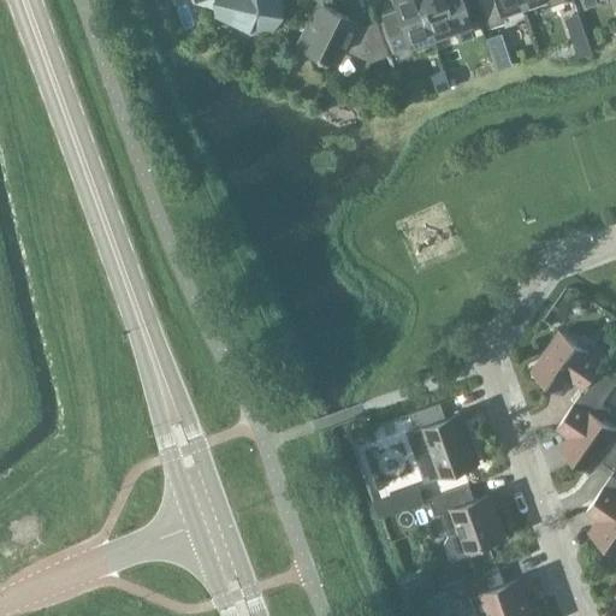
[(190,0),(193,3),(212,7),(214,15),(249,30),(271,29),(279,12),(278,0),(190,0)]
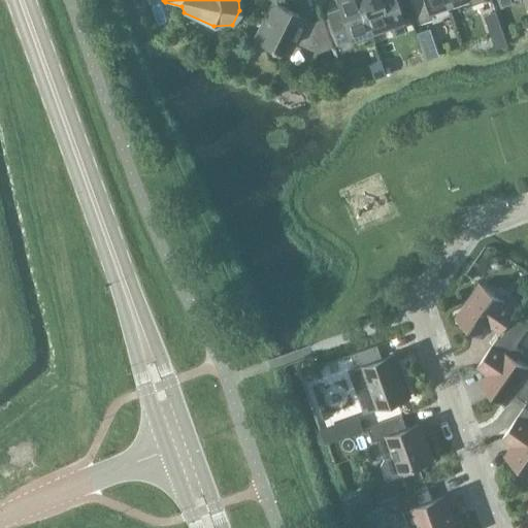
[(335,0),(338,6),(326,10),(340,51),(354,46),(351,37),(370,30),(359,0),(335,0)]
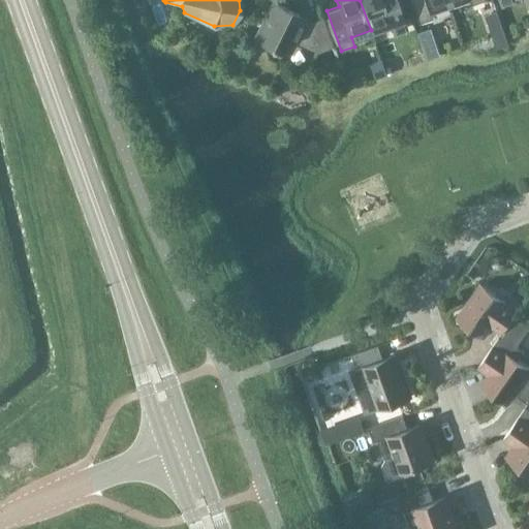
[(360,0),(371,30),(390,24),(393,32),(406,28),(396,0),(360,0)]
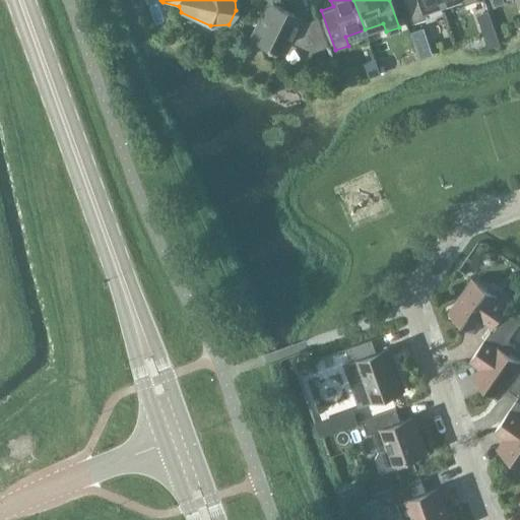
[(421,9),(441,3),(439,0),(402,0),(411,22),(425,18),(421,9)]
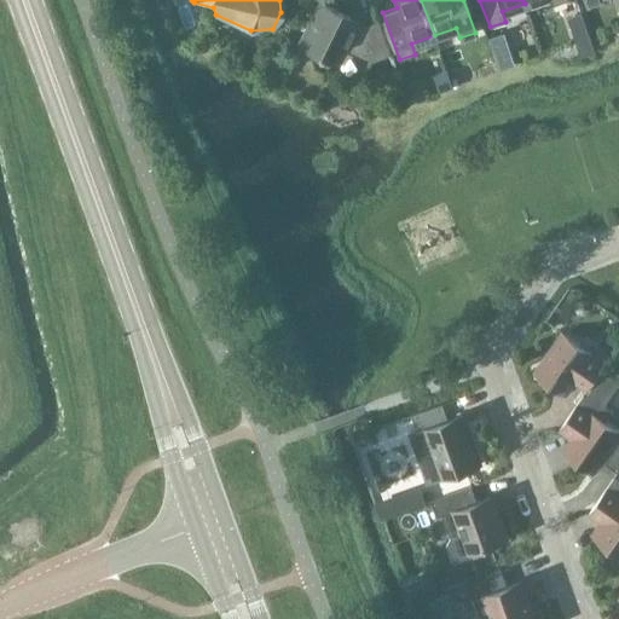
[(358,30),(357,25),(347,21),(350,17),(318,1),(298,45),(325,59),(328,59),(330,61),(331,61),(334,59),(336,59),(339,58),(340,57),(342,56),(343,53),(345,52),(346,50),(371,62),(389,55),(377,23),(358,30)]
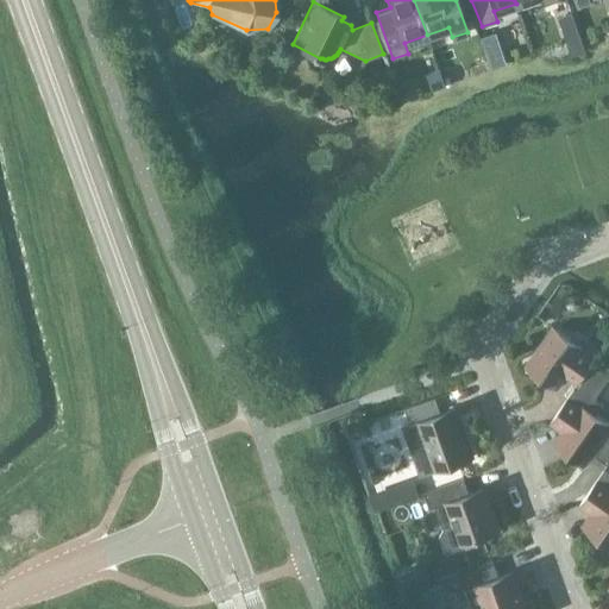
[(577,33),(566,38),(572,55),(577,52),(583,50),(577,33)]
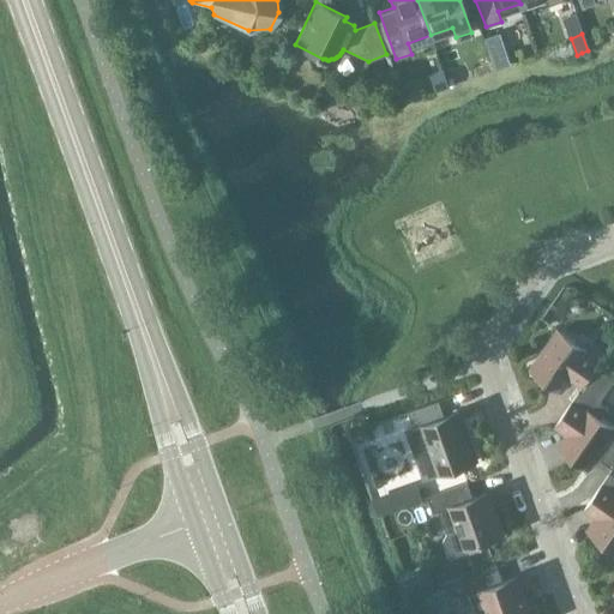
[(503,54),(491,58),(495,68),(506,65),(503,54)]
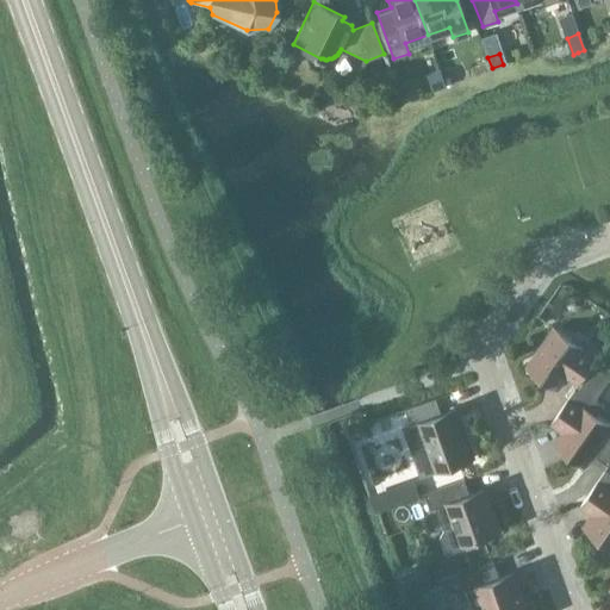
[(391,75),(381,79),(386,93),(396,89),(391,75)]
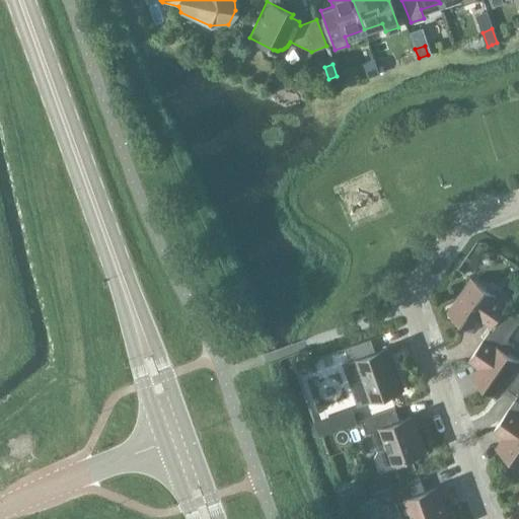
[(367,72),(368,77),(378,74),(375,66),(369,68),(367,72)]
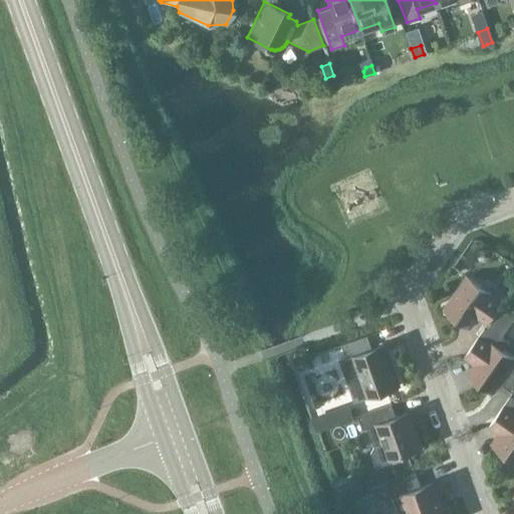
[(487,324),(497,310),(503,302),(491,294),(492,293),(469,277),(446,310),(458,319),(461,315),(471,322),(476,316),(487,324)]
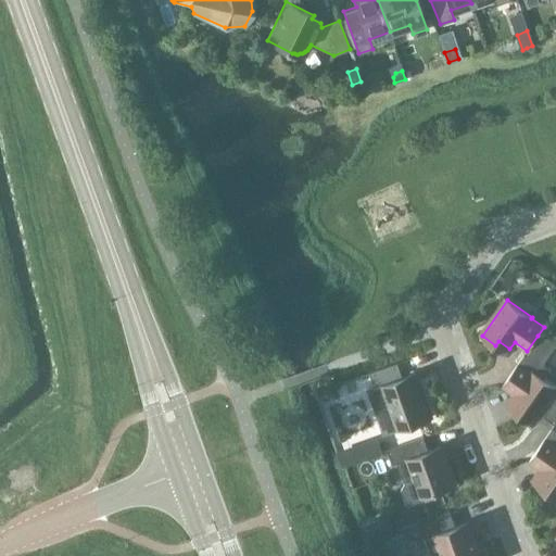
[(523,355),(502,387),(513,393),(514,397),(509,402),(508,405),(507,406),(510,408),(519,414),(532,424),(555,389),(555,387),(544,378),(550,369),(542,364),(555,345),(541,335),(526,356),(523,355)]
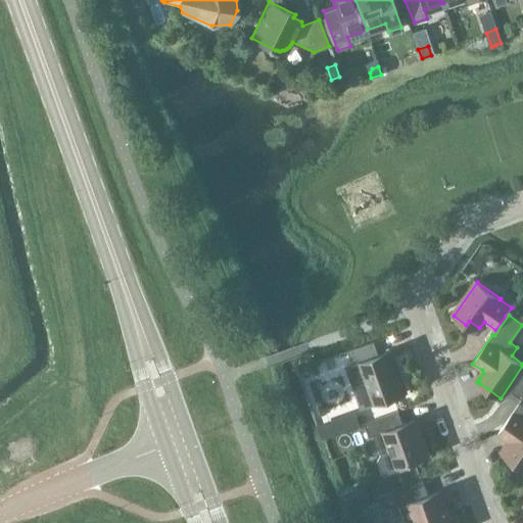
[(379,354),(374,341),(347,350),(352,365),(360,362),(374,403),(405,393),(390,350),(379,354)]
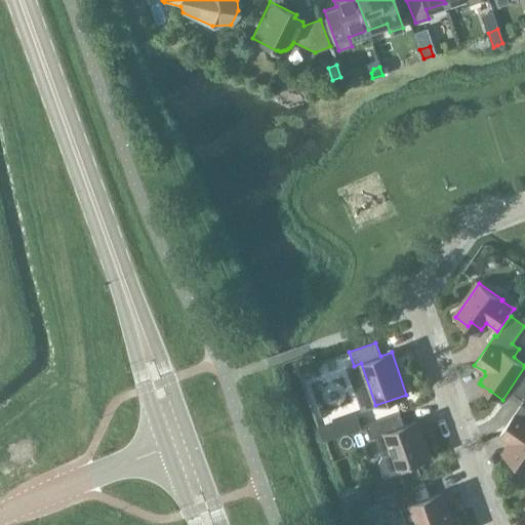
[(524,376),(514,393),(524,401),(524,399),(524,376)]
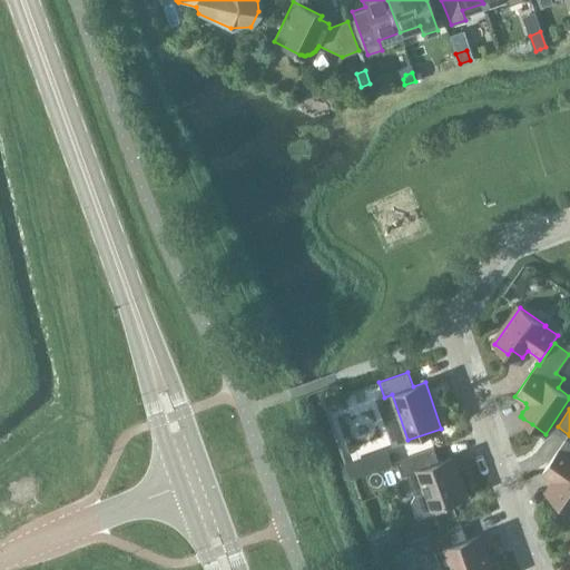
[(569,508),(569,442),(566,440),(542,473),(553,481),(553,484),(548,493),(569,508)]
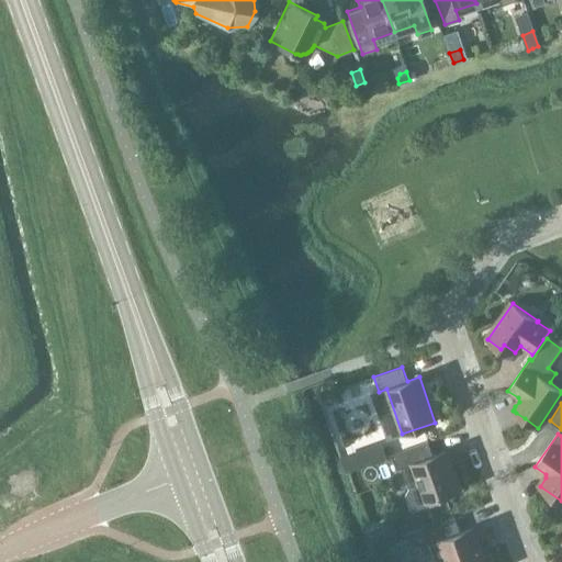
[(434,456),(428,441),(392,454),(397,469),(413,463),(419,483),(408,487),(405,494),(411,510),(427,504),(426,503),(459,491),(446,451),(434,456)]
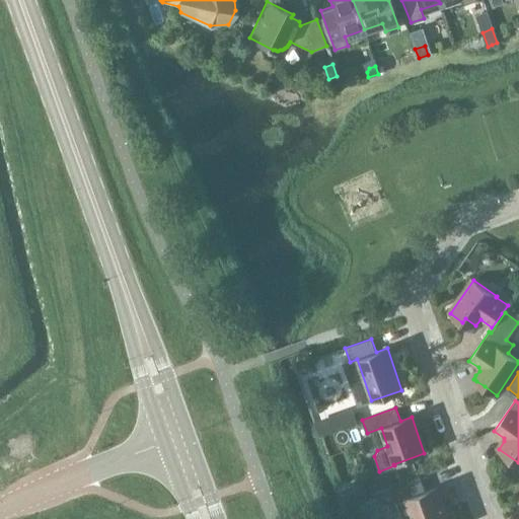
[(327,417),(332,430),(354,422),(350,409),(327,417)]
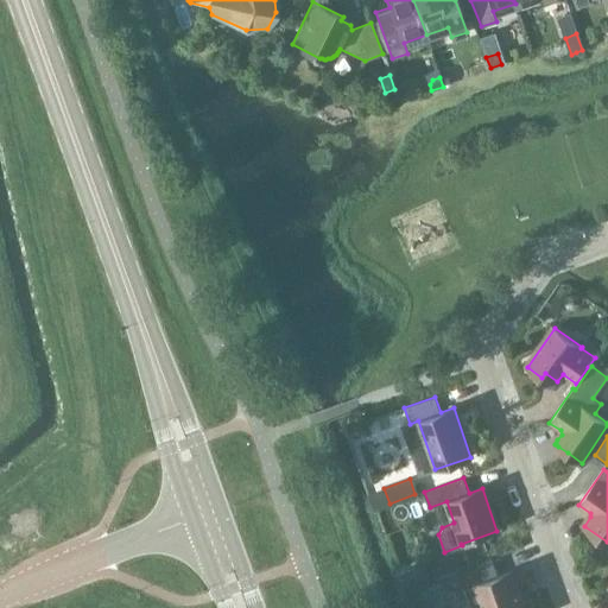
[(498,576),(492,558),(457,570),(463,589),(464,588),(472,607),(526,607),(526,606),(523,605),(512,571),(498,576)]
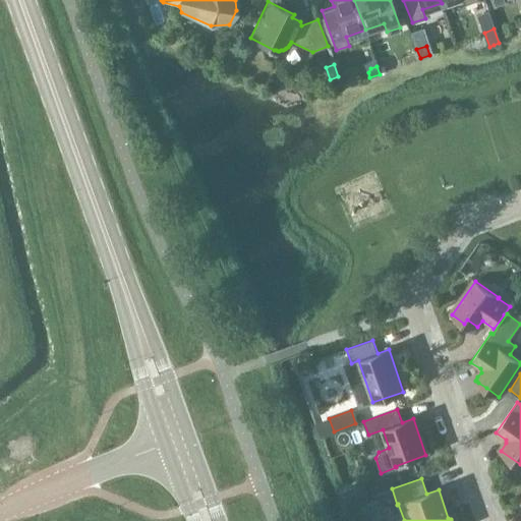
[(354,486),(342,490),(346,502),(357,498),(354,486)]
